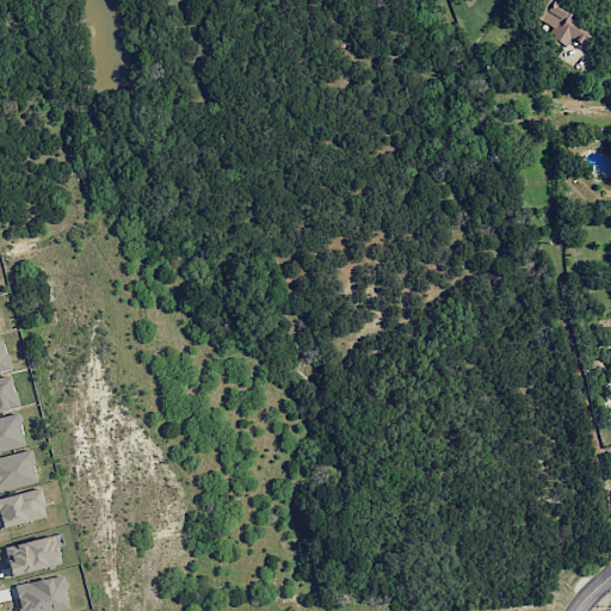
[(557,4),(559,0),(541,0),(532,17),(551,28),(545,38),(563,48),(569,37),(585,45),(596,25),(557,4)]
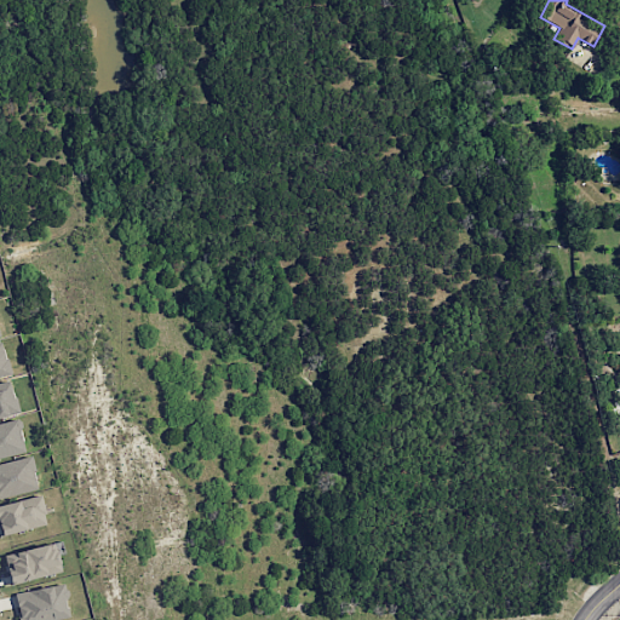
[(0,375),(10,374),(1,342),(0,342),(0,375)]
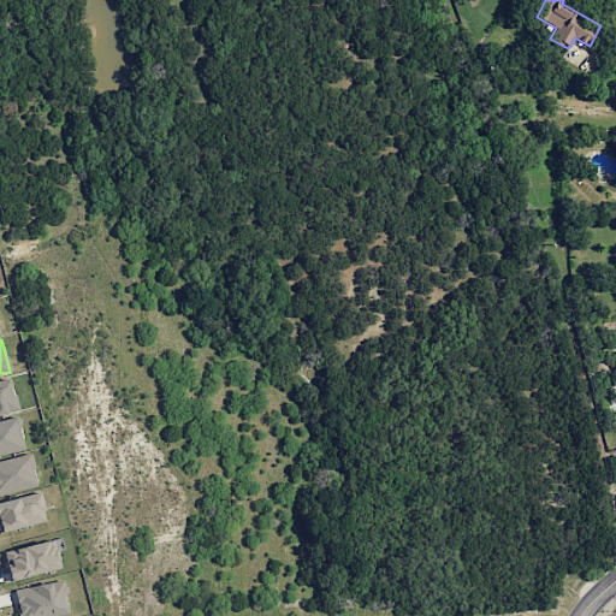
[(0,414),(17,410),(10,378),(0,379),(0,414)]
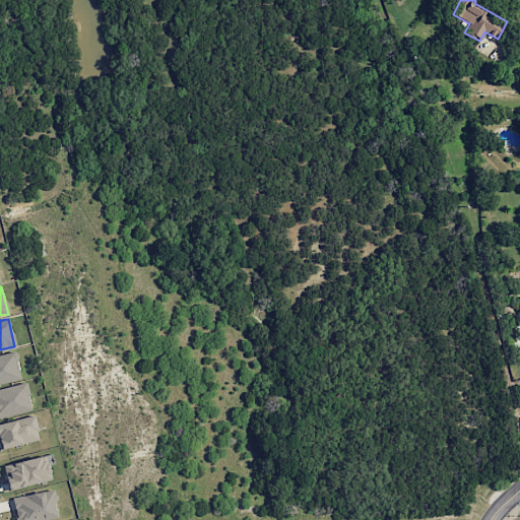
[(0,383),(20,379),(14,351),(0,354),(0,383)]
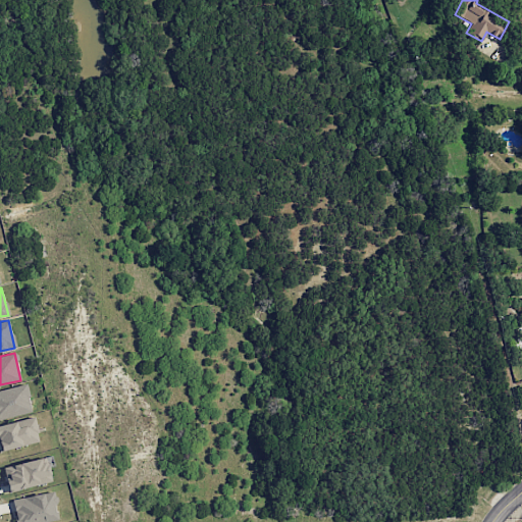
[(0,418),(31,413),(25,384),(0,389),(0,418)]
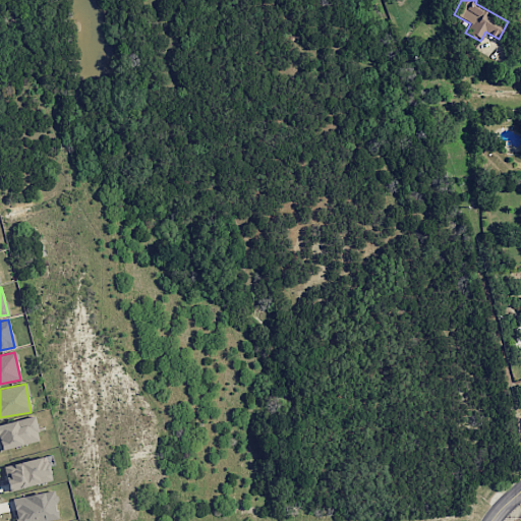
[(0,450),(40,440),(33,415),(0,423),(0,450)]
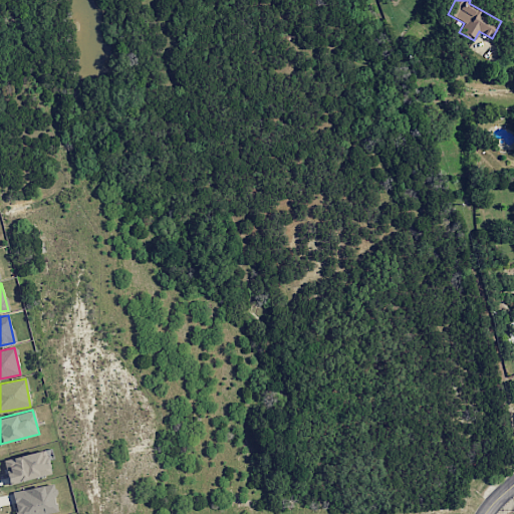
[(8,484),(50,474),(44,450),(2,460),(8,484)]
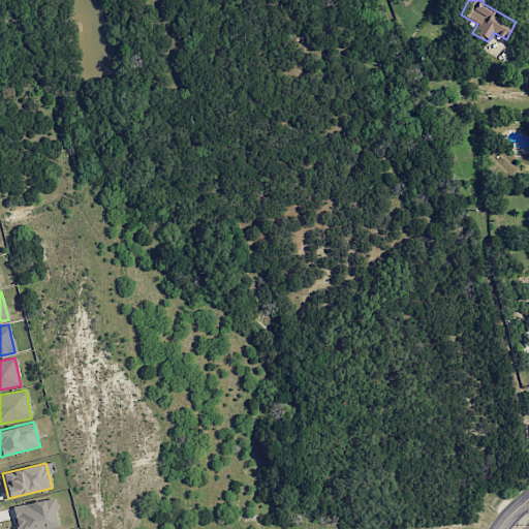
[(12,504),(16,528),(44,528),(58,527),(54,498),(12,504)]
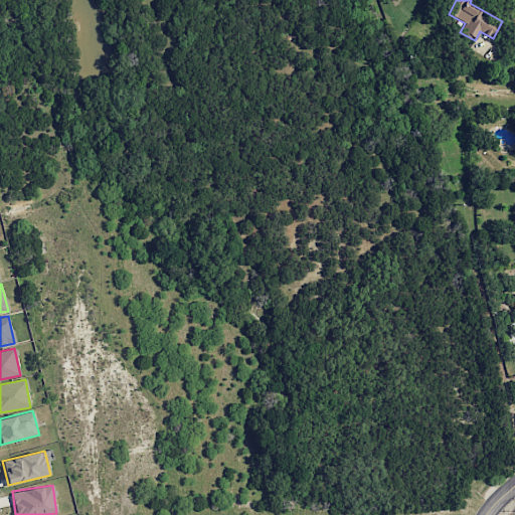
All buildings are outlined.
